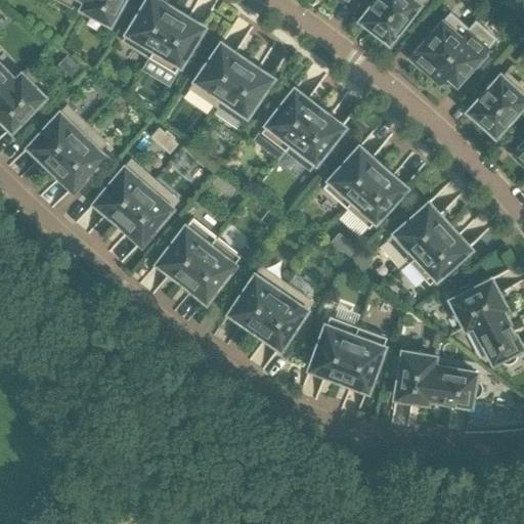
[(111,22),(122,0),(85,0),(82,7),(111,22)]
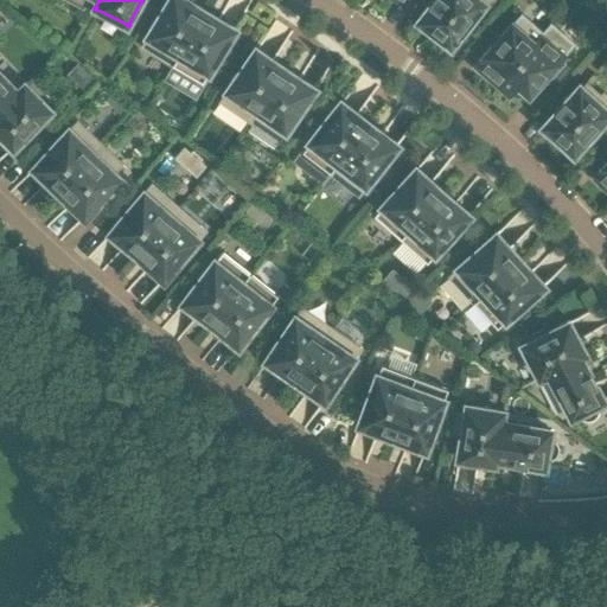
[(172,65),(205,10),(187,0),(170,0),(163,12),(142,48),(172,65)]
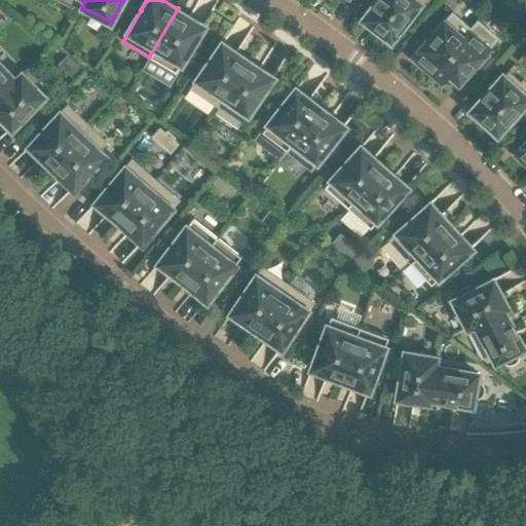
[(375,0),(373,3),(374,4),(363,19),(376,29),(374,31),(386,40),(387,38),(390,40),(412,13),(415,15),(426,0),(375,0)]
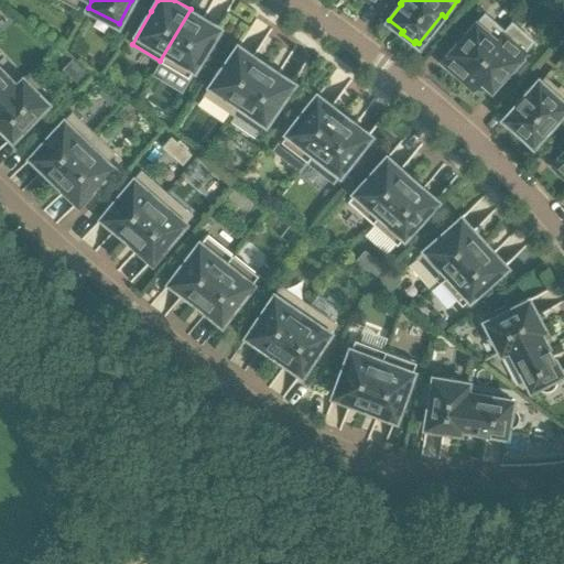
[(563,34),(563,32),(563,6),(551,22),(563,34)]
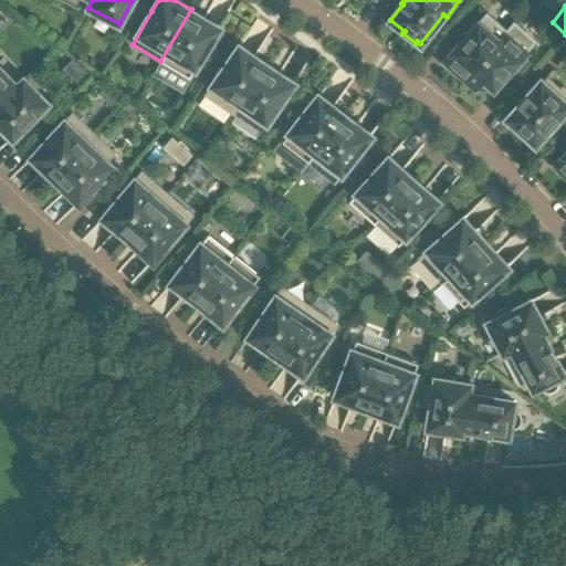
[(191,9),(160,61),(189,77),(208,45),(220,27),(191,9)]
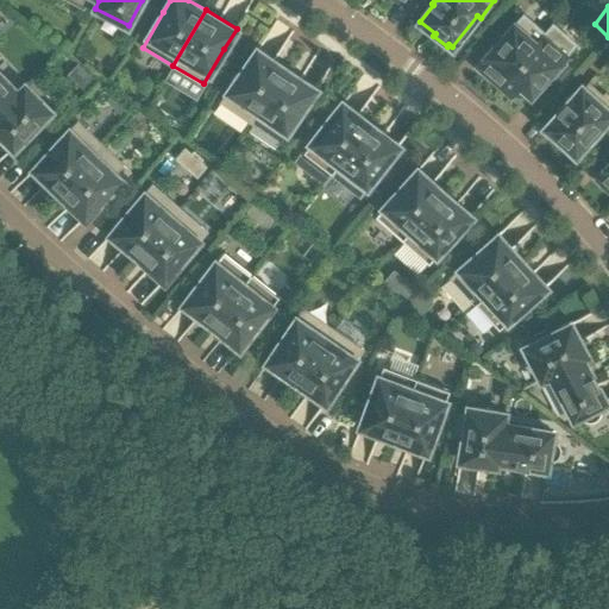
[(501,87),(509,77),(508,76),(507,76),(507,75),(545,32),(523,14),(515,24),(514,23),(477,66),(500,86),(501,87)]
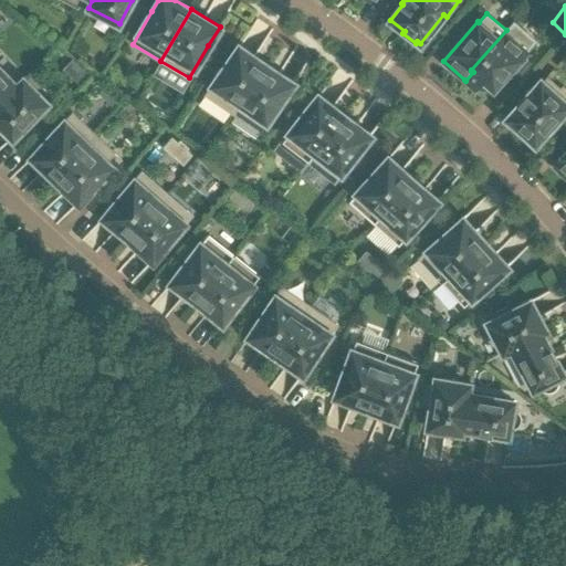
[(474,88),(482,80),(494,90),(512,69),(515,72),(531,55),(527,52),(528,50),(527,49),(535,41),(514,22),(506,30),(471,70),(471,71),(472,71),(473,72),(465,81),(474,88)]
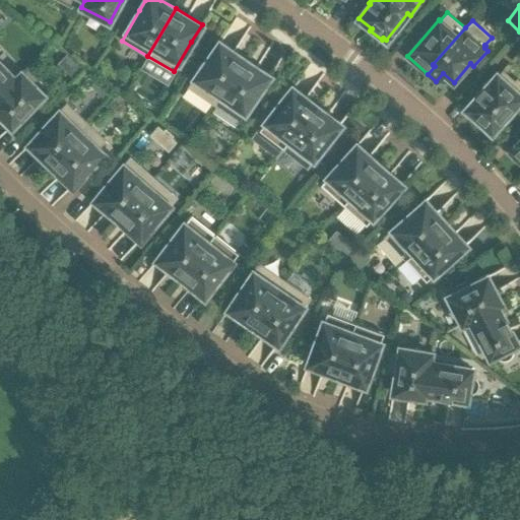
[(214,104),(245,59),(219,42),(189,86),(214,104)]
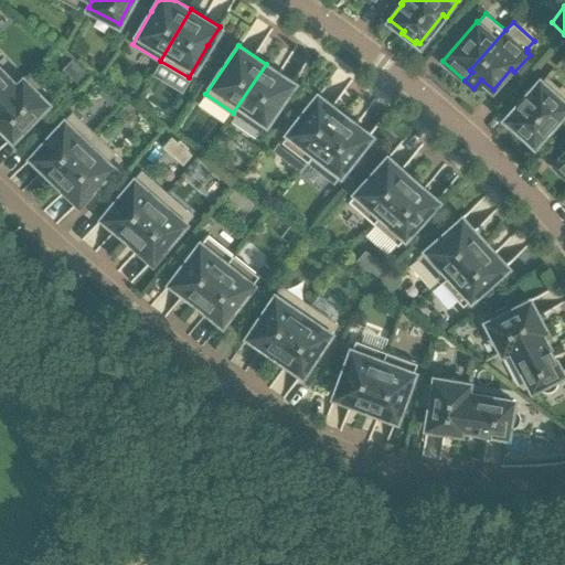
[(73,57),(63,68),(78,84),(89,74),(73,57)]
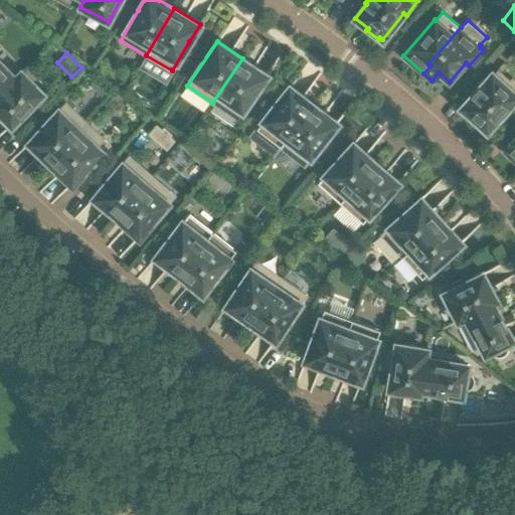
[(242,58),(212,103),(237,120),(268,75),(242,58)]
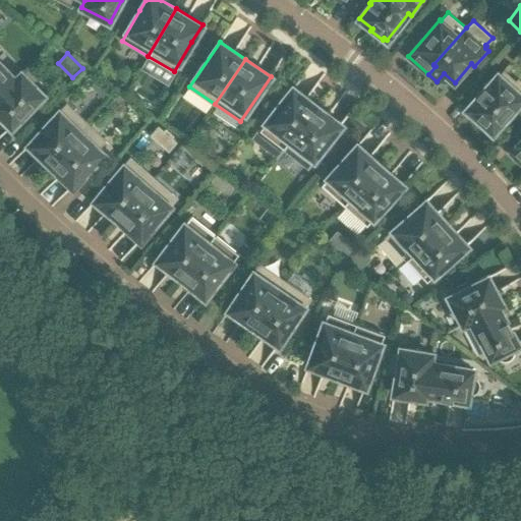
[(0,93),(14,78),(0,63),(0,93)]
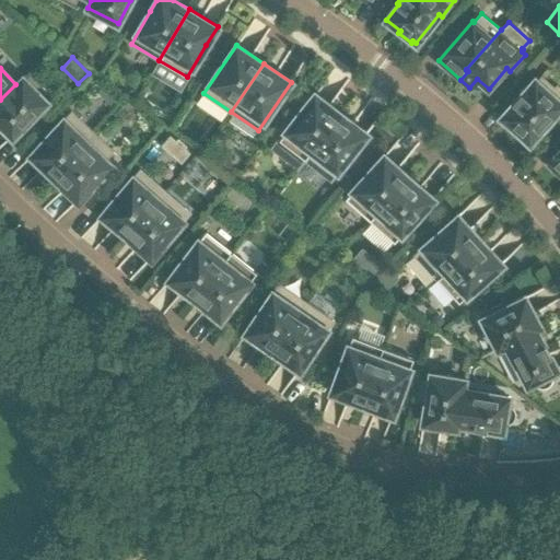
[(555,88),(541,77),(537,81),(535,79),(522,94),(521,93),(513,102),(514,103),(501,117),(515,129),(513,131),(525,142),(527,140),(529,142),(555,115),(558,117),(559,114),(559,88),(557,85),(555,88)]
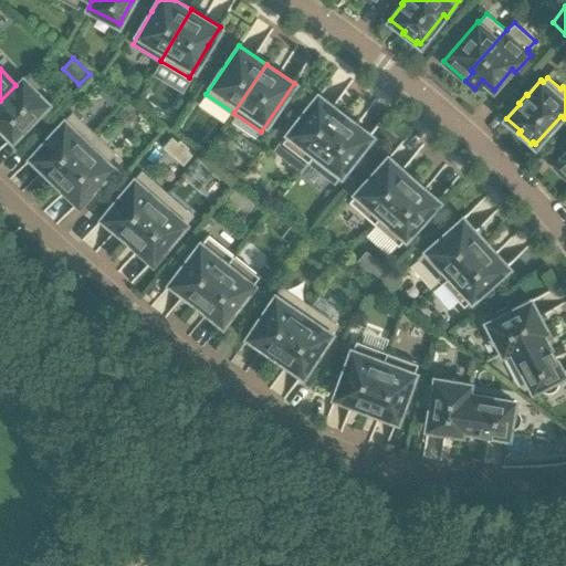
[(0,101),(0,124),(12,137),(48,104),(22,79),(16,85),(0,101)]
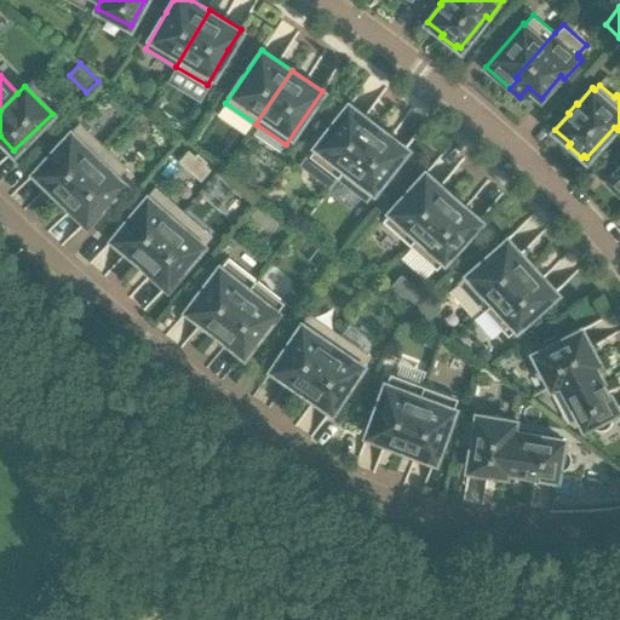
[(349,103),(309,155),(338,177),(378,126),(349,103)]
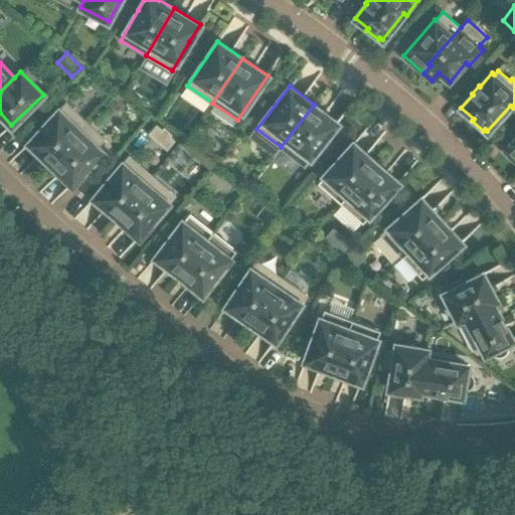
[(50,163),(88,124),(65,103),(28,142),(50,163)]
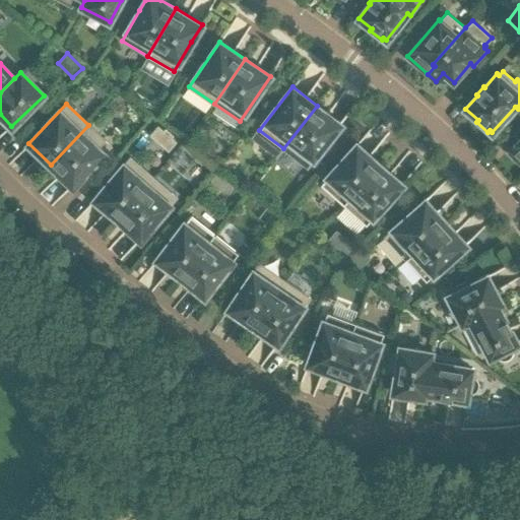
[(317,106),(283,148),(308,168),(340,124),(327,114),(317,106)]
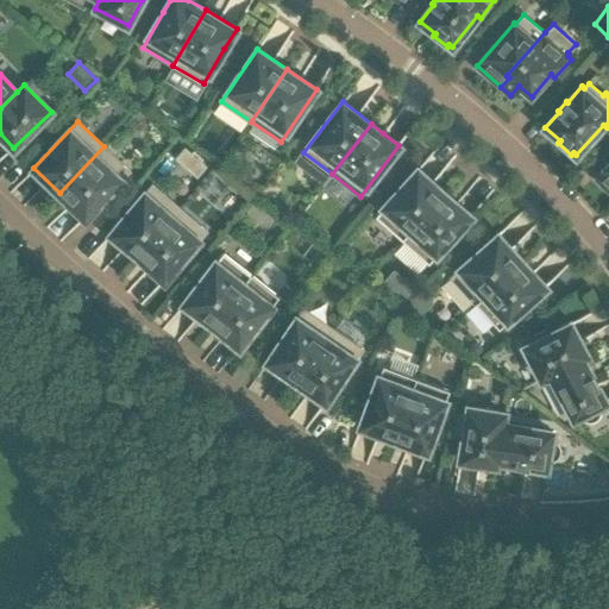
[(104,146),(60,193),(86,217),(130,170),(104,146)]
